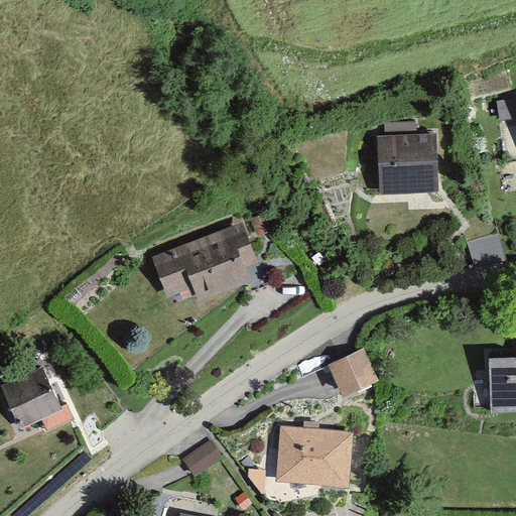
[(436,131),(378,133),(380,190),(438,188),(436,131)]
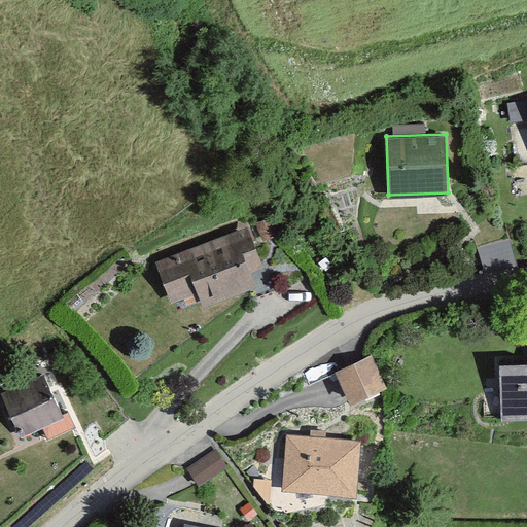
[(240,235),(159,264),(172,301),(198,292),(202,305),(257,285),(240,235)]
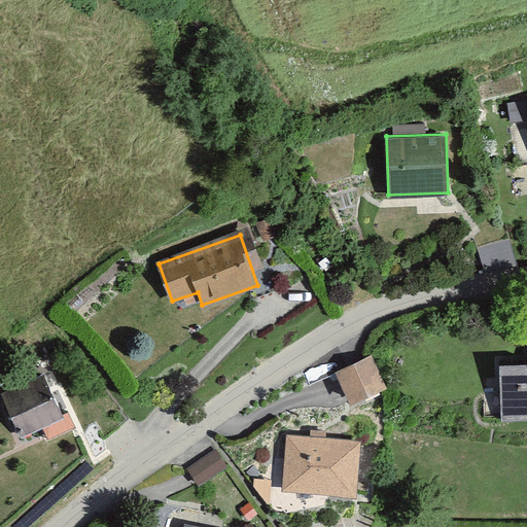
[(375,356),(339,371),(350,399),(386,385),(375,356)]
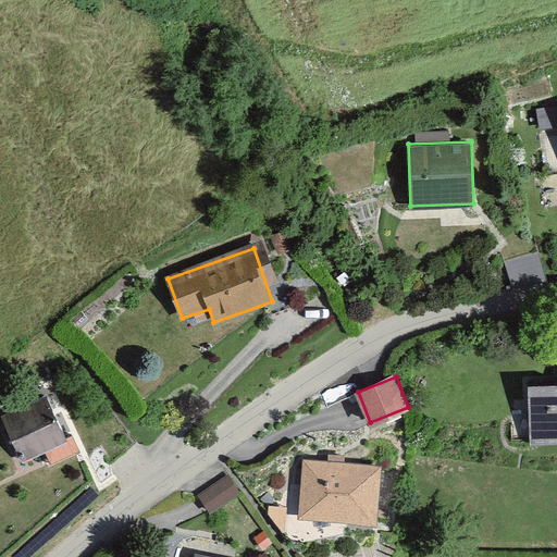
[(556,388),(531,390),(532,444),(556,442),(556,388)]
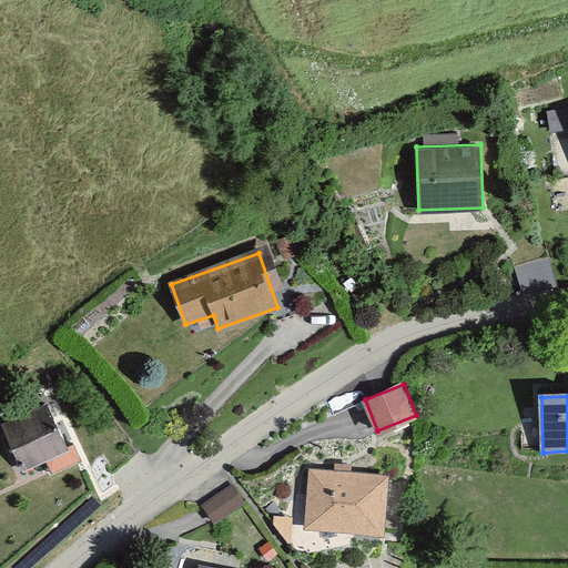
[(48,403),(2,422),(22,468),(68,448),(48,403)]
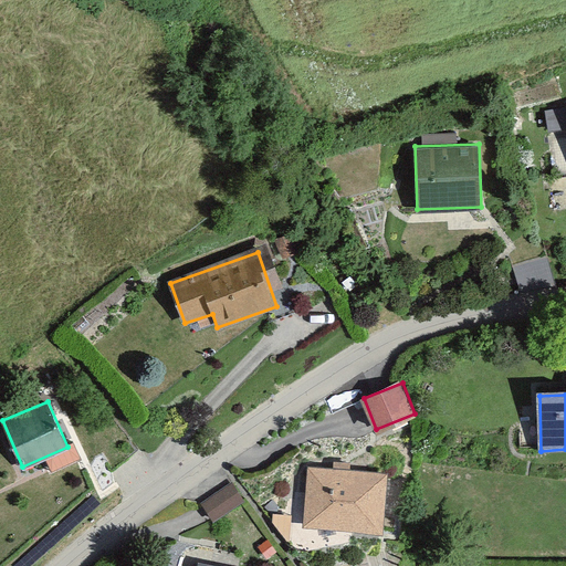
[(387,471),(308,465),(304,526),(383,531),(387,471)]
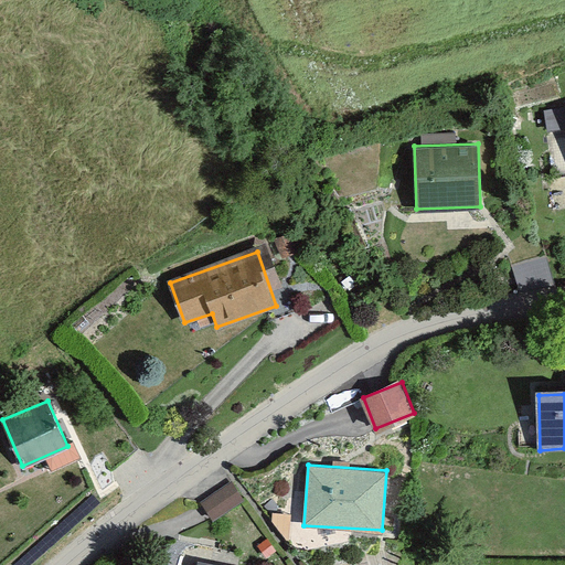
[(234,480),(201,497),(210,513),(243,497),(234,480)]
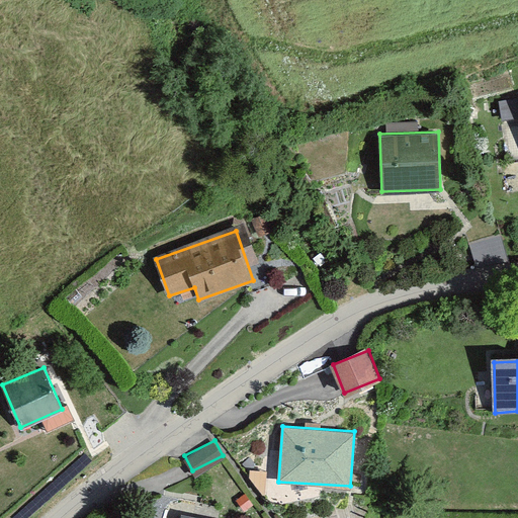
[(201,507),(184,504),(181,517),(204,517),(199,517),(201,507)]
